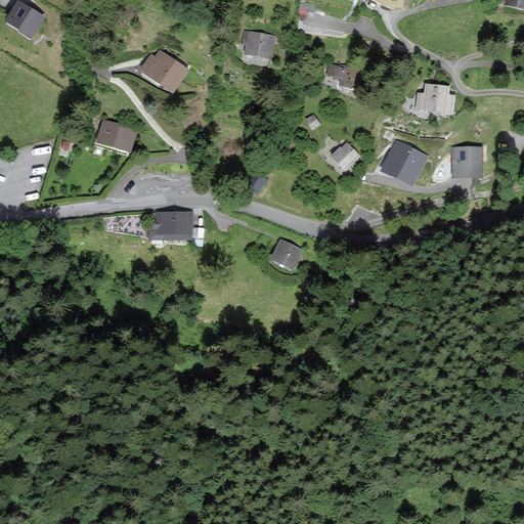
[(45,16),(20,0),(18,0),(5,18),(31,37),(45,16)]
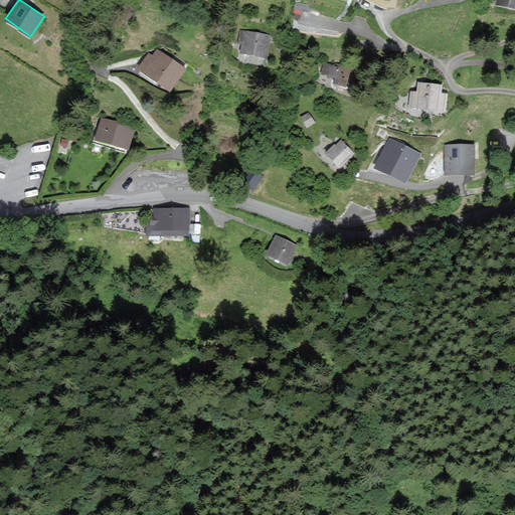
[(271,36),(241,30),(238,43),(242,44),(240,52),(267,57),(271,36)]
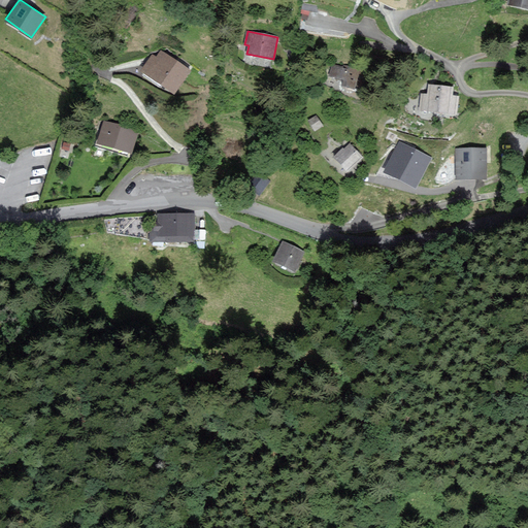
[(189,70),(162,52),(157,59),(153,56),(143,69),(174,91),(189,70)]
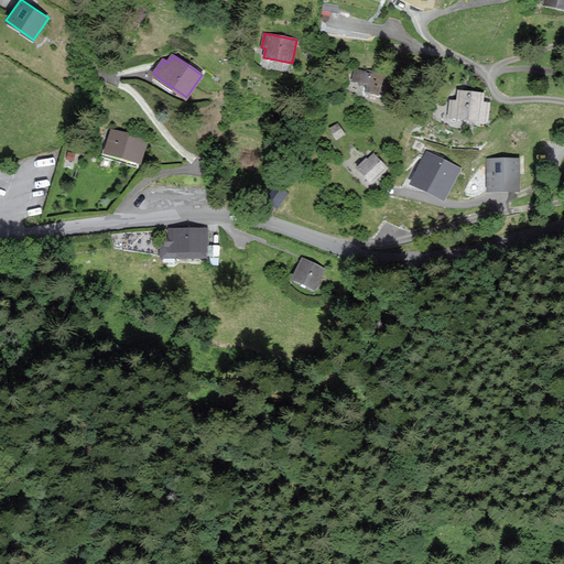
[(366,74),(355,71),(350,83),(366,87),(364,93),(377,97),(383,76),(367,71),(366,74)]
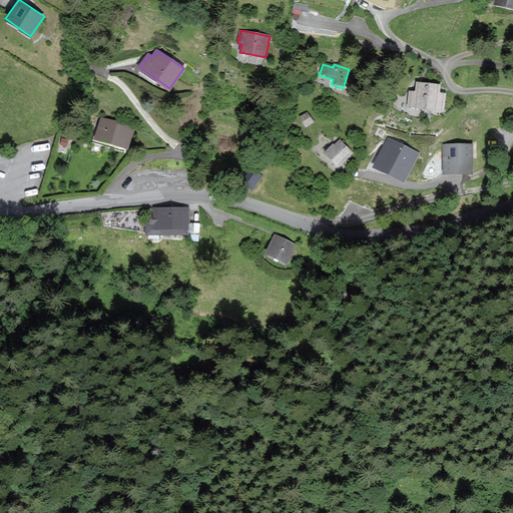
[(440,85),(418,82),(417,92),(410,91),(408,104),(442,108),(444,94),(439,93),(440,85)]
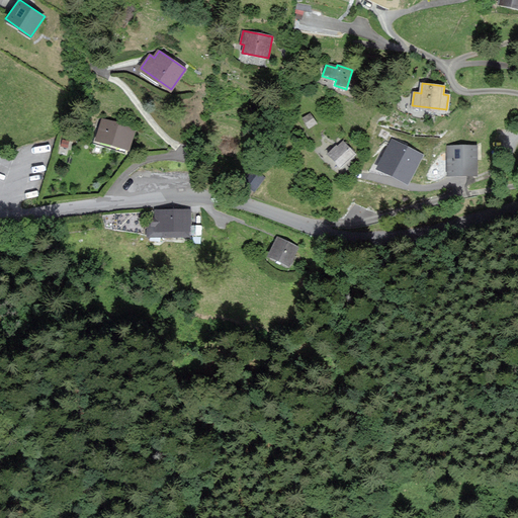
[(316,122),(311,113),(303,118),(308,127),(316,122)]
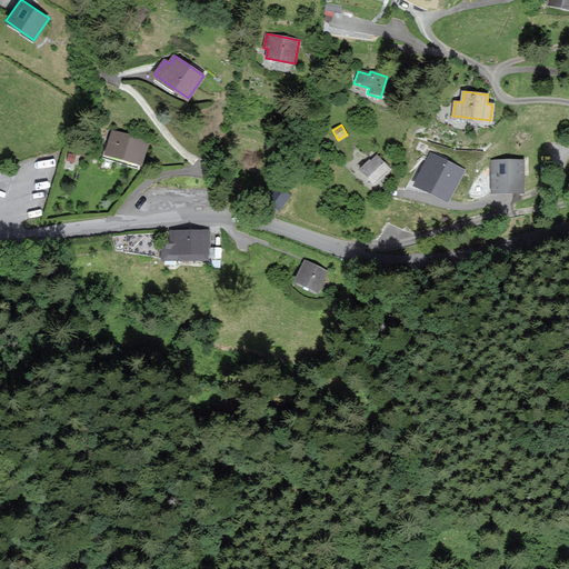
[(111,130),(106,153),(141,162),(148,140),(111,130)]
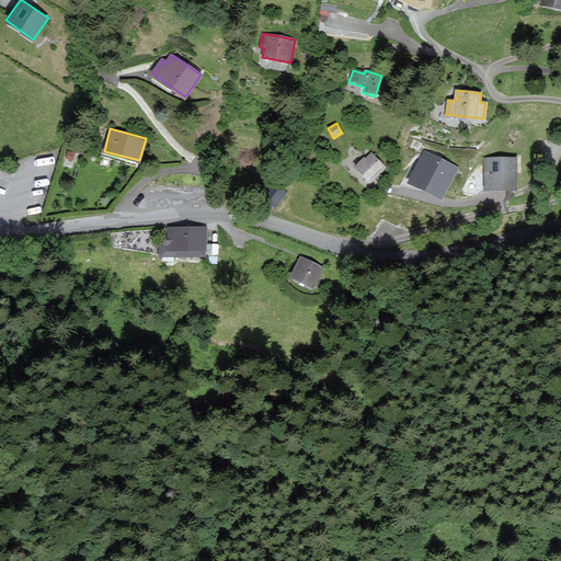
[(457,167),(425,151),(410,182),(443,197),(457,167)]
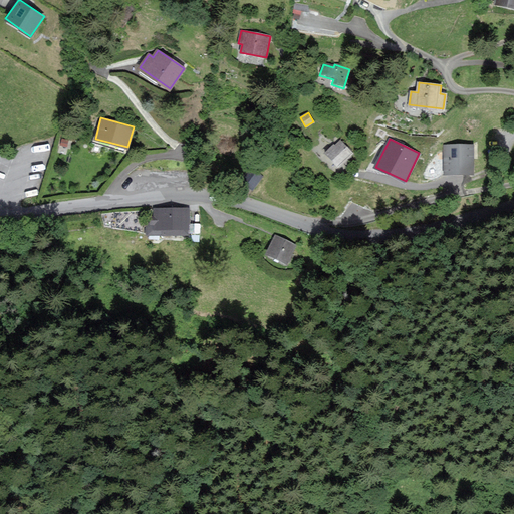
[(351,153),(340,141),(334,146),(334,145),(323,154),(335,167),(351,153)]
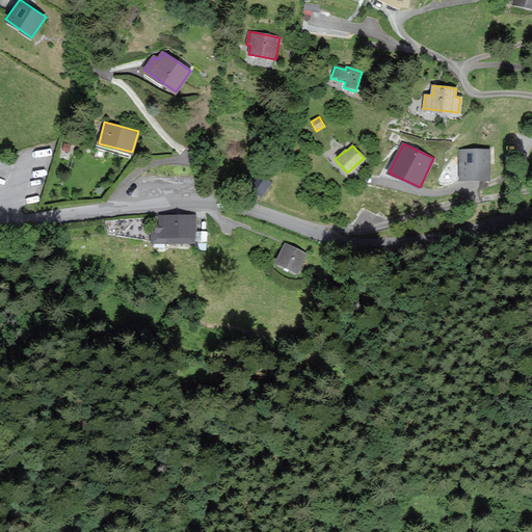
[(489,178),(488,150),(460,151),(461,178),(489,178)]
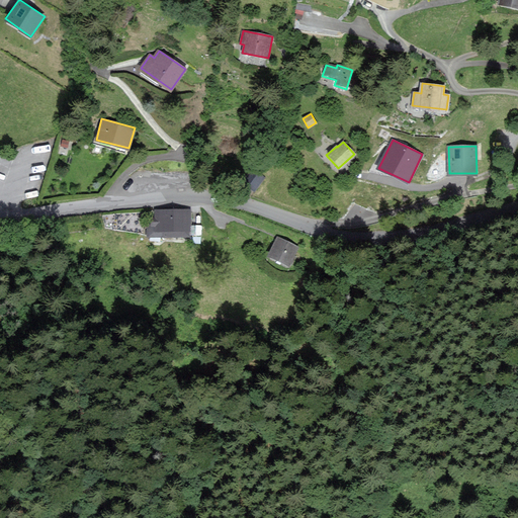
[(263,177),(253,172),(246,184),(255,189),(263,177)]
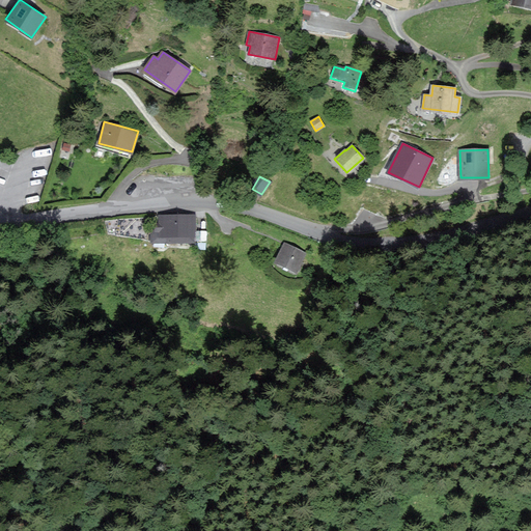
[(195,216),(160,216),(160,228),(152,228),(152,242),(194,243),(195,216)]
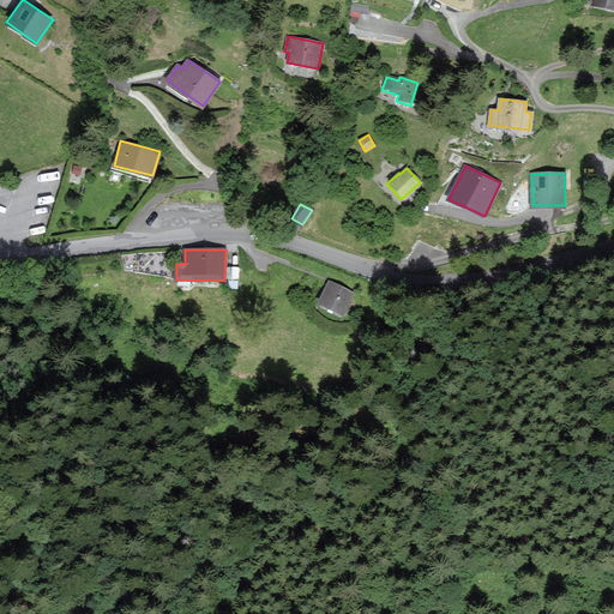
[(353,293),(329,282),(319,304),(343,313),(353,293)]
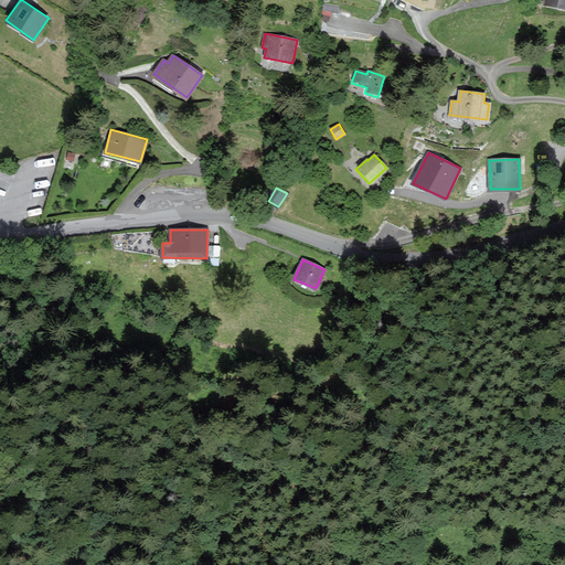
All buildings are outlined.
